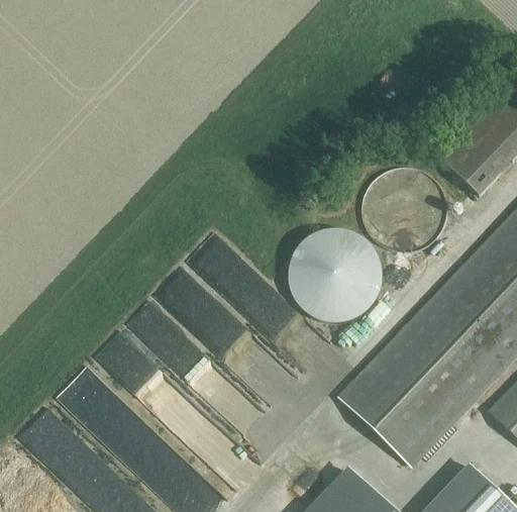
[(516,95),(505,84),(437,156),(479,194),(516,154),(516,95)]
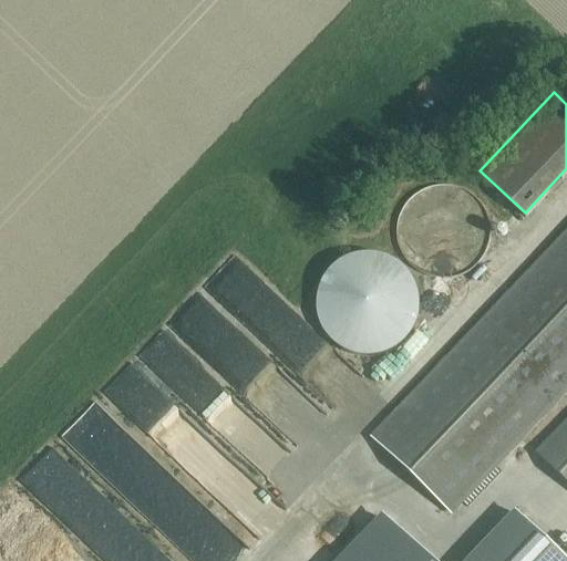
[(481,200),(478,197),(476,195),(473,191),(470,189),(466,187),(462,186),(459,184),(454,183),(451,183),(446,182),(443,182),(439,182),(434,183),(431,184),(426,185),(423,187),(420,188),(416,190),(413,194),(410,196),(408,199),(405,203),(403,206),(401,209),(400,214),(399,217),(398,221),(398,226),(398,229),(398,234),(398,238),(399,241),(400,246),(402,249),(404,252),(406,256),(409,259),(412,262),(414,265),(418,267),(421,269),(425,271),(429,272),(433,273),(436,274),(441,274),(445,274),(449,274),(453,273),(456,273),(461,271),(464,270),(467,268),(472,266),(474,263),(477,260),(480,257),(483,253),(484,250),(486,247),(487,243),(488,239),(490,235),(491,231),(491,227),(490,222),(490,219),(488,215),(487,211),(485,207),(483,204),(481,200)]
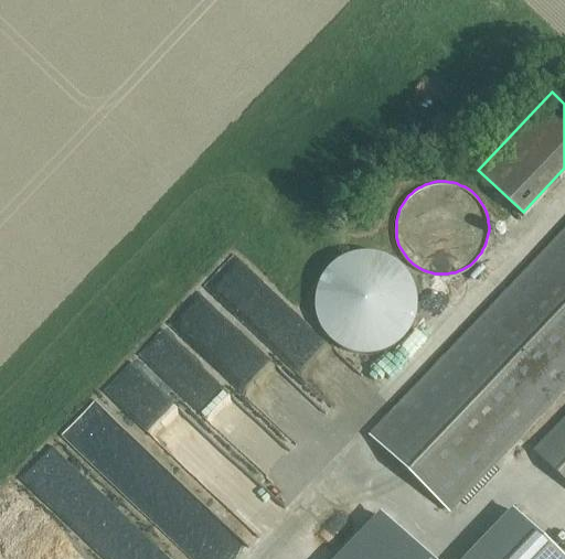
[(564,225),(343,459),(424,535),(564,387),(564,416),(534,448),(564,476),(564,225)]
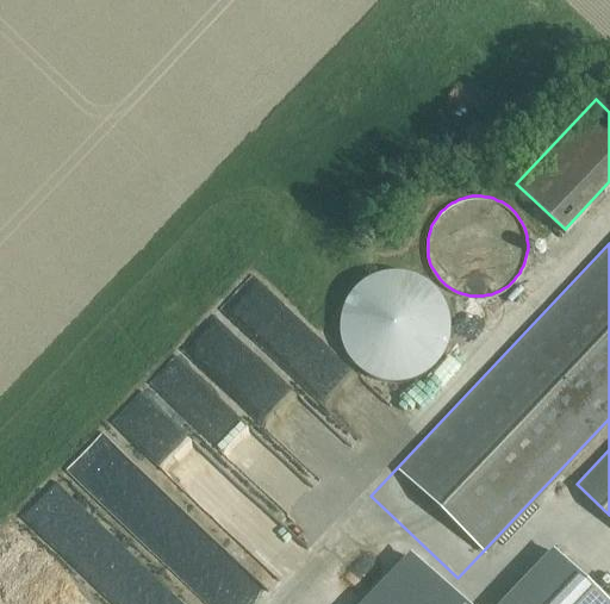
[(247,267),(222,293),(292,359),(304,346),(323,363),(336,350),(247,267)]
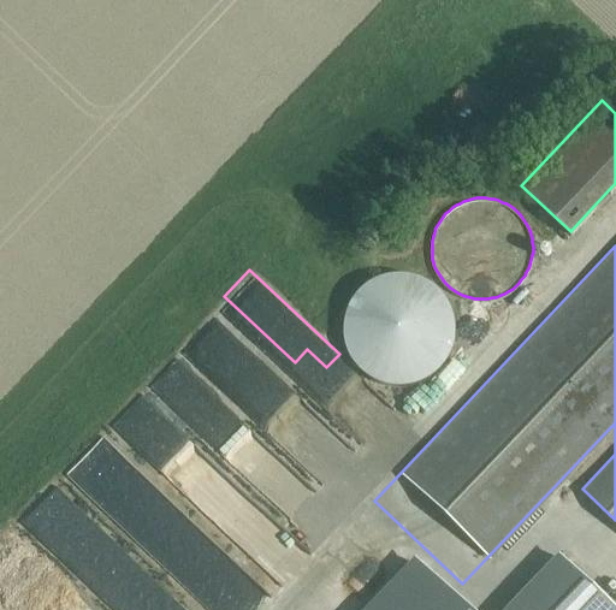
[(444,294),(440,290),(438,286),(434,284),(431,280),(426,278),(422,277),(418,274),(414,273),(409,272),(404,272),(400,271),(395,272),(391,272),(386,273),(381,274),(377,276),(373,278),(369,280),(365,283),(361,285),(359,289),(355,292),(353,296),(350,300),(348,305),(347,308),(344,313),(344,318),(343,323),(343,326),(343,331),(343,336),(344,341),(345,345),(347,349),(349,354),(351,357),(354,361),(357,365),(360,368),(363,372),(367,374),(372,377),(375,379),(380,380),(384,382),(389,383),(394,384),(398,384),(403,384),(408,383),(412,383),(416,382),(421,379),(425,378),(430,375),(433,373),(437,369),(439,366),(443,363),(445,359),(448,355),(450,351),(452,347),(454,342),(455,338),(455,333),(455,329),(455,324),(455,319),(454,314),(452,311),(451,306),(449,302),(446,297),(444,294)]
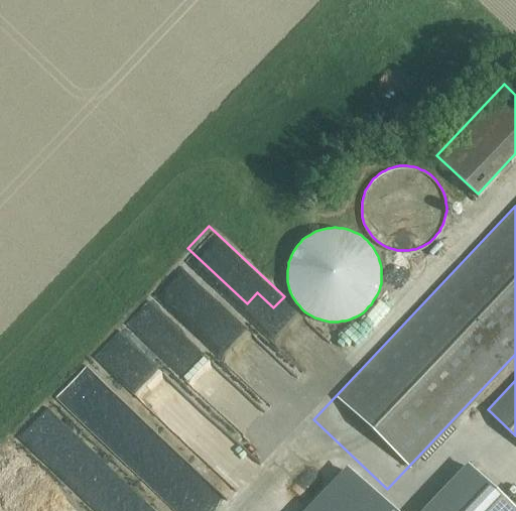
[(168,302),(198,333),(208,324),(177,293),(168,302)]
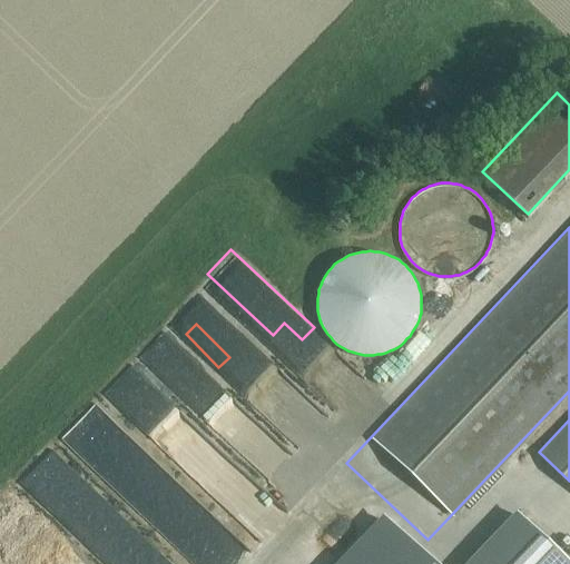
[(246,363),(273,383),(286,366),(259,345),(246,363)]
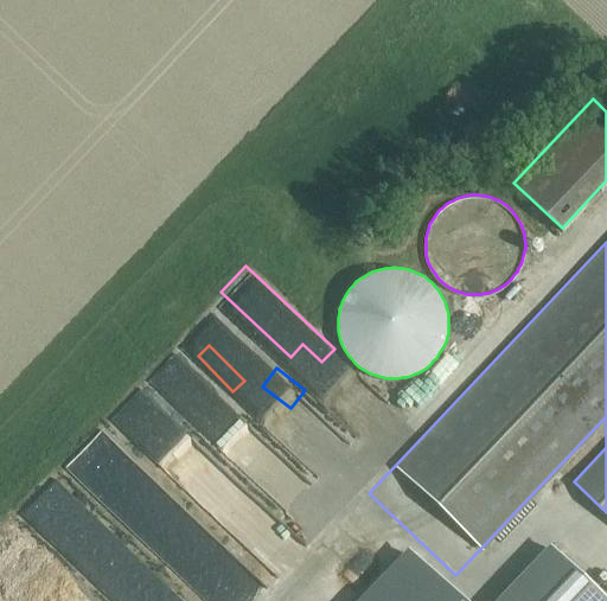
[(176,465),(197,441),(134,382),(104,414),(167,473),(174,465),(176,465)]
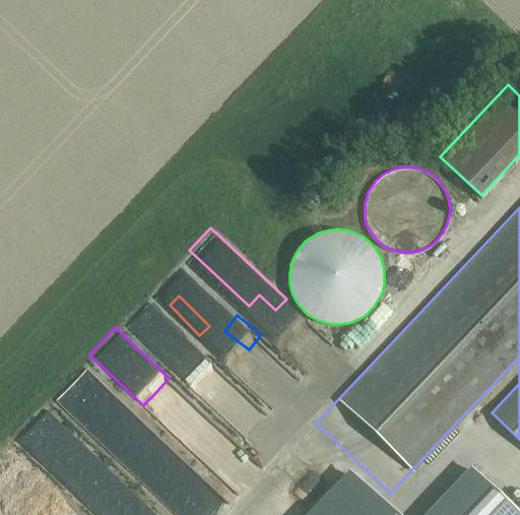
[(264,336),(253,349),(293,384),(305,370),(264,336)]
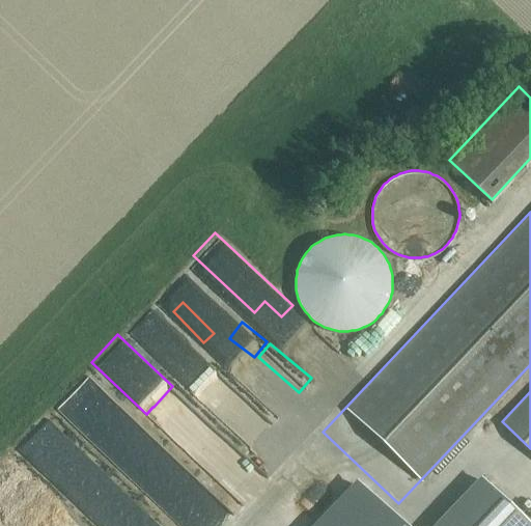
[(528,525),(528,523),(526,520),(524,518),(522,515),(516,509),(497,491),(482,477),(436,525),(403,525),(391,514),(359,482),(329,515),(317,525),(528,525)]
